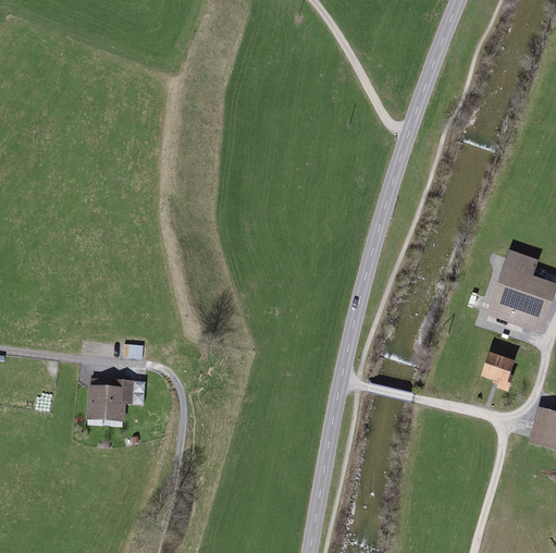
[(507,249),(486,315),(542,332),(555,285),(555,281),(531,274),(536,258),(507,249)]
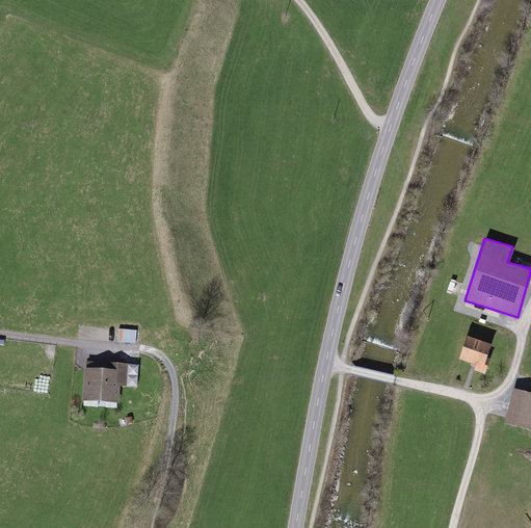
[(117,323),(117,336),(136,337),(136,323),(117,323)]
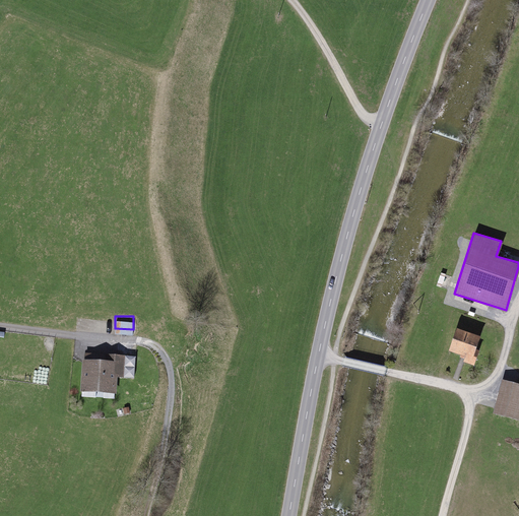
[(478,337),(455,329),(448,352),(465,358),(463,364),(473,367),(478,349),(475,348),(478,337)]
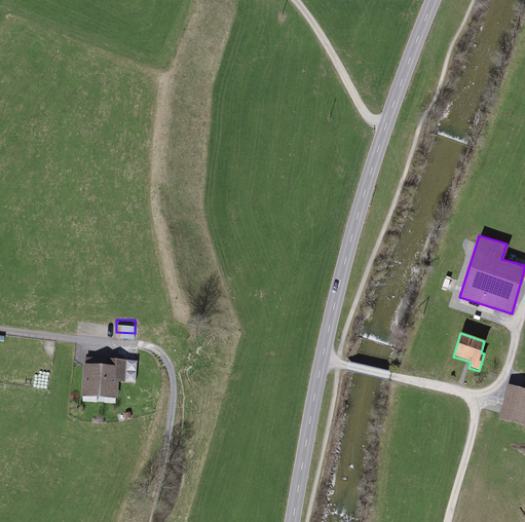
[(124,381),(125,359),(85,356),(84,365),(82,365),(80,396),(116,398),(118,381),(124,381)]
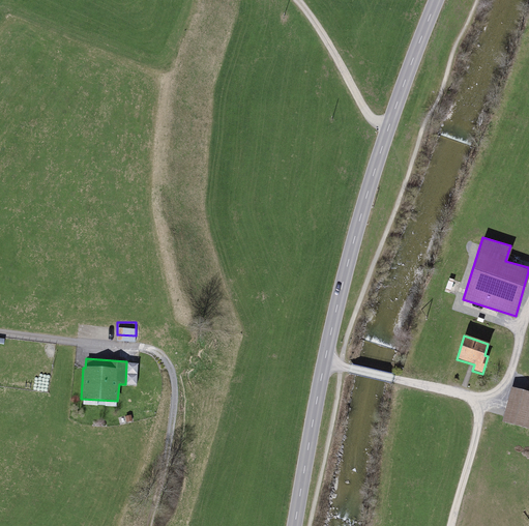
[(528,429),(528,392),(511,389),(503,422),(528,429)]
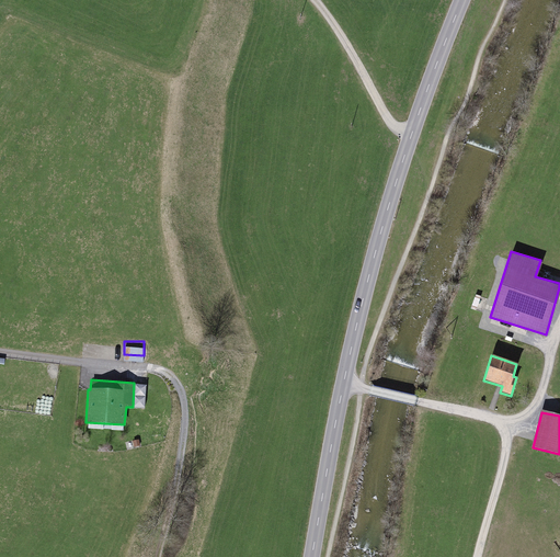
All buildings are outlined.
